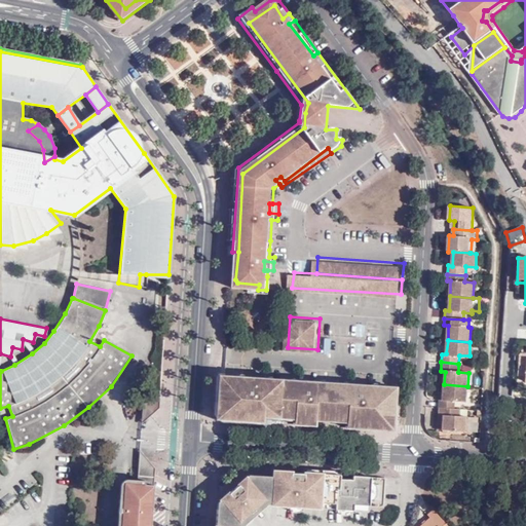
[(250,374),(229,373),(223,373),(222,391),(228,392),(227,401),(221,401),(221,415),(266,419),(267,413),(267,407),(298,409),(297,415),(297,421),(318,423),(320,416),(320,410),(350,412),(350,419),(351,424),(392,428),(393,404),(399,403),(400,383),(373,382),(373,384),(354,382),(353,381),(325,379),(325,380),(303,379),(303,377),(270,375),(270,377),(250,375),(250,374)]
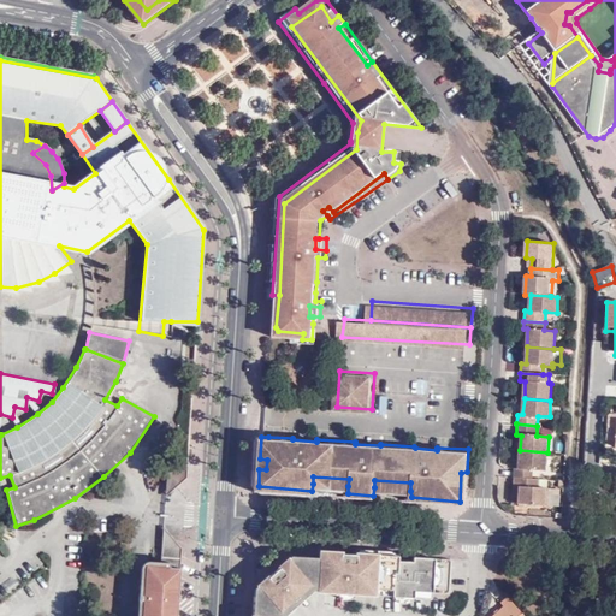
[(514,469),(513,477),(534,479),(534,471),(546,472),(548,452),(520,450),(519,469),(514,469)]
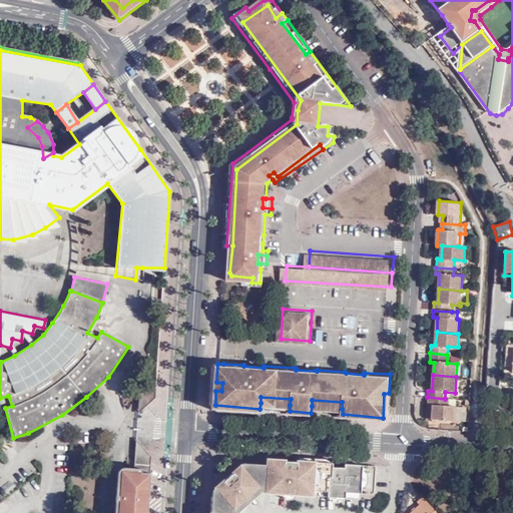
[(154,396),(155,387),(139,385),(137,412),(154,396)]
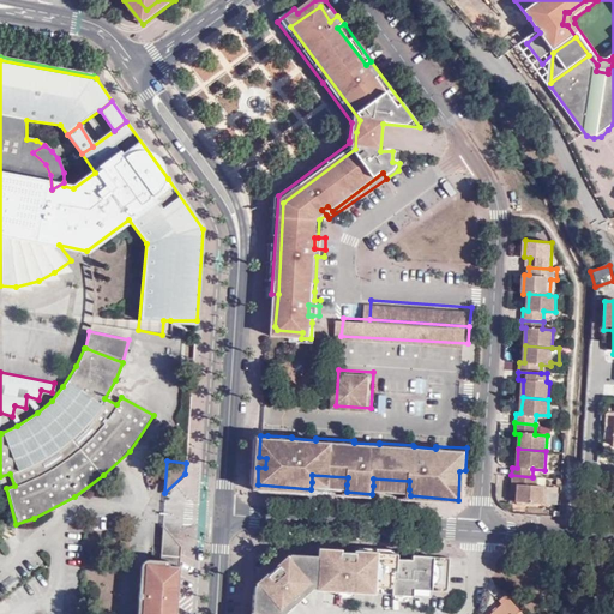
[(543,505),(543,477),(533,477),(511,475),(510,503),(517,503),(543,505)]
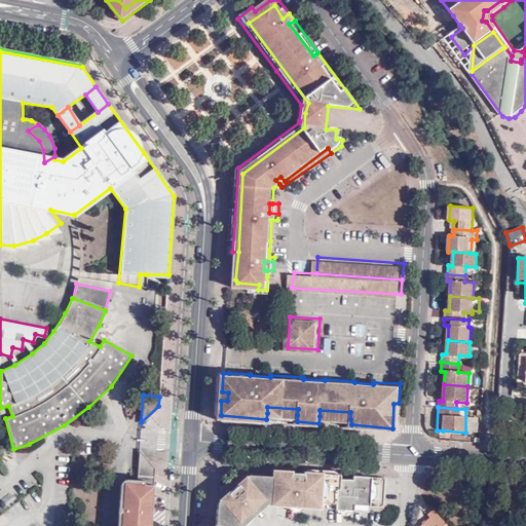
[(320,410),(320,416),(350,419),(350,412),(320,410)]
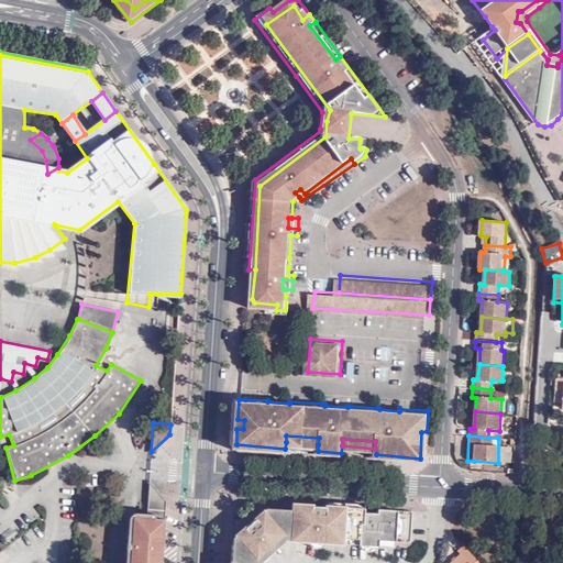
[(162,562),(166,500),(150,481),(147,514),(145,544),(127,542),(127,554),(144,555),(143,562),(162,562)]
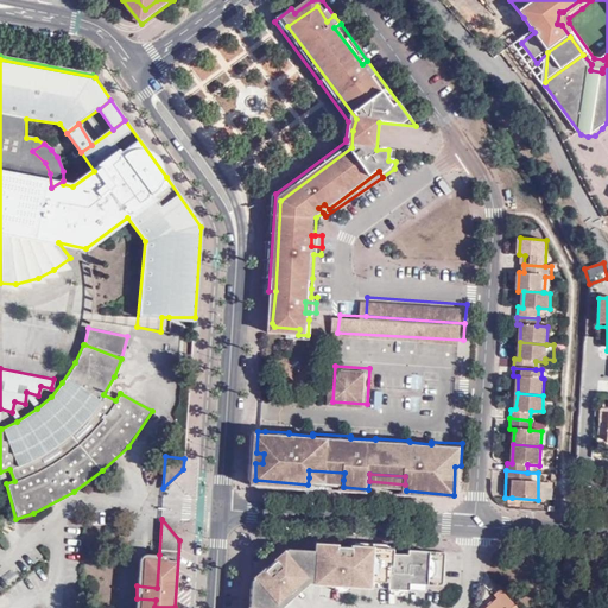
[(304,552),(255,595),(254,607),(253,607),(280,607),(280,603),(311,577),(318,578),(318,583),(356,586),(356,580),(394,583),(393,589),(413,589),(415,584),(432,584),(448,586),(450,553),(399,550),(359,549),(342,548),(342,545),(321,545),(321,552),(304,552)]
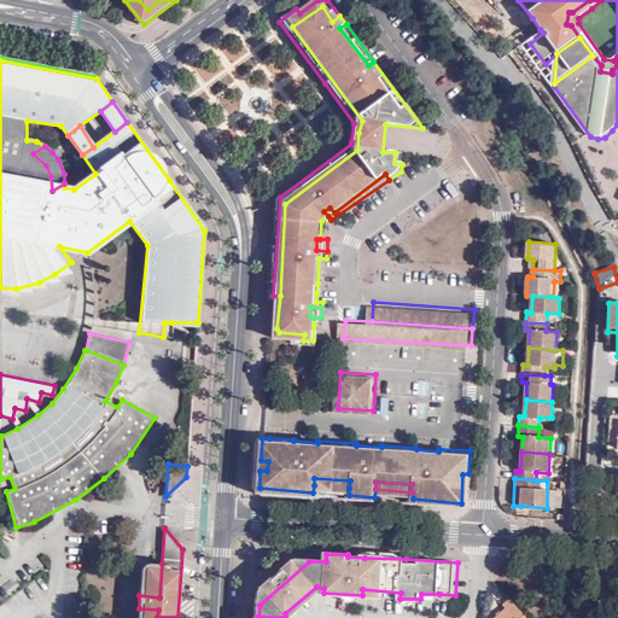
[(297,560),(263,592),(261,594),(260,605),(309,561),(297,560)]
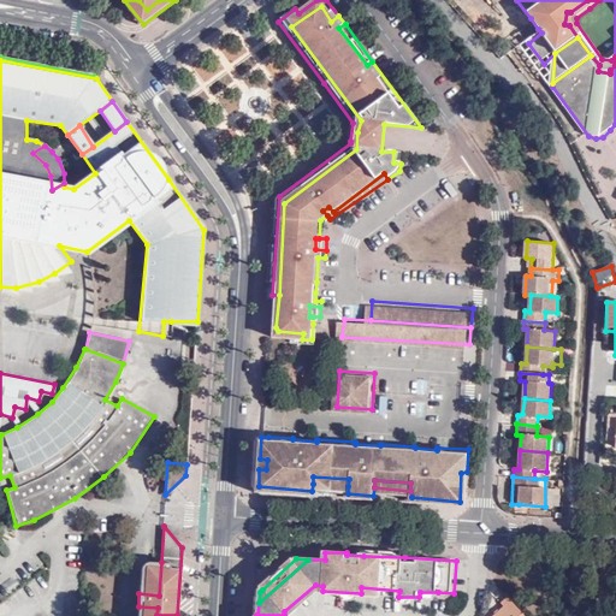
[(159,596),(161,562),(141,560),(138,593),(159,596)]
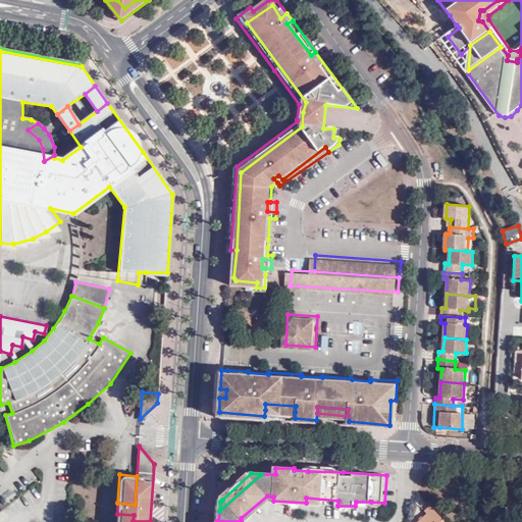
[(241,521),(248,521),(273,501),(273,497),(267,496),(241,518),(241,521)]
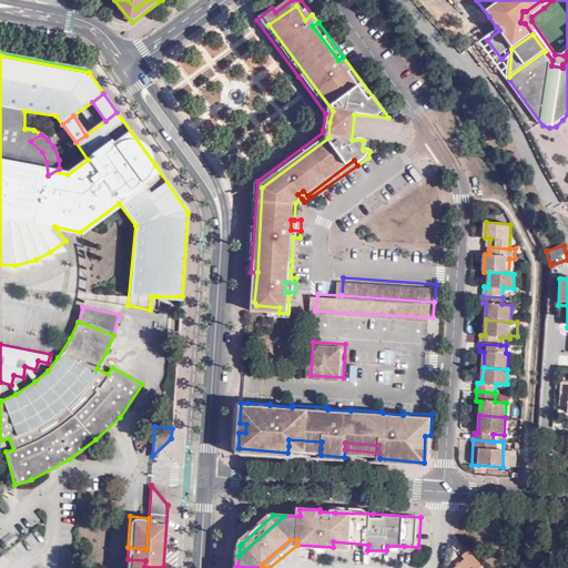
[(485,567),(472,553),(466,558),(467,560),(459,567),(485,567)]
